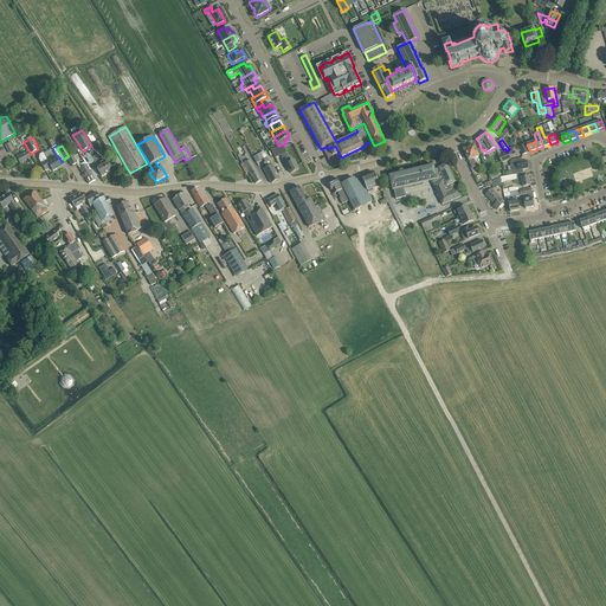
[(335,146),(327,149),(324,150),(328,158),(329,158),(331,162),(336,163),(342,160),(341,158),(335,146)]
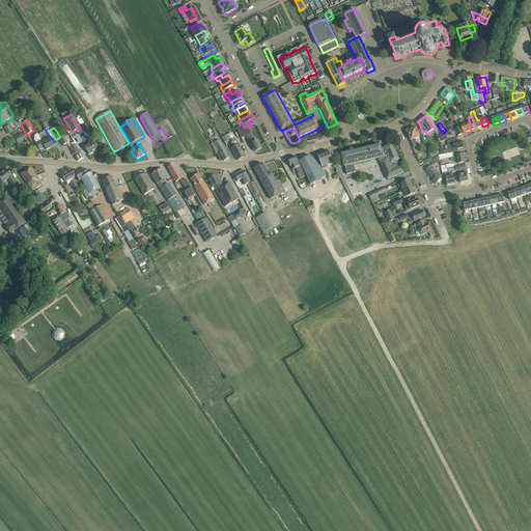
[(407,132),(414,147),(416,146),(416,147),(419,146),(415,139),(420,137),(418,132),(416,128),(407,132)]
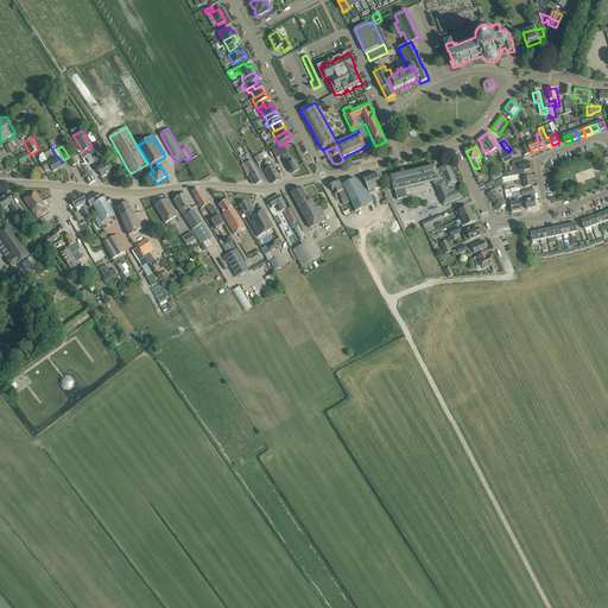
[(284,147),(272,150),(277,158),(287,153),(284,147)]
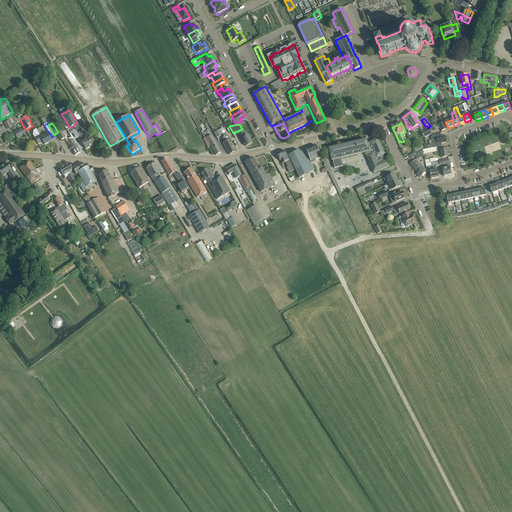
[(223,143),(227,150),(229,155),(236,151),(234,147),(223,127),(214,133),(217,138),(223,134),(225,137),(223,138),(225,142),(223,143)]
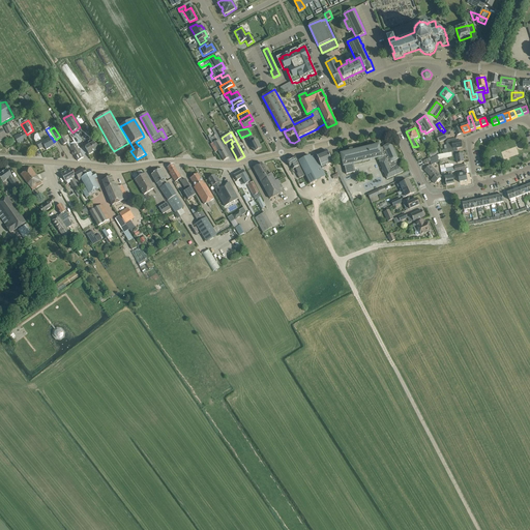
[(444,133),(445,134),(437,137),(439,142),(447,139),(446,136),(447,136),(446,131),(444,133)]
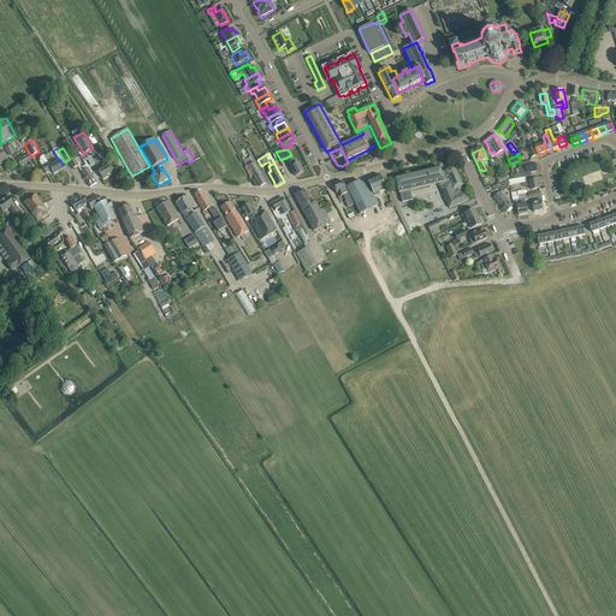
[(40,158),(40,163),(42,166),(43,169),(46,173),(52,171),(54,175),(65,169),(63,165),(61,163),(60,160),(59,160),(52,165),(51,161),(48,163),(43,155),(40,158)]
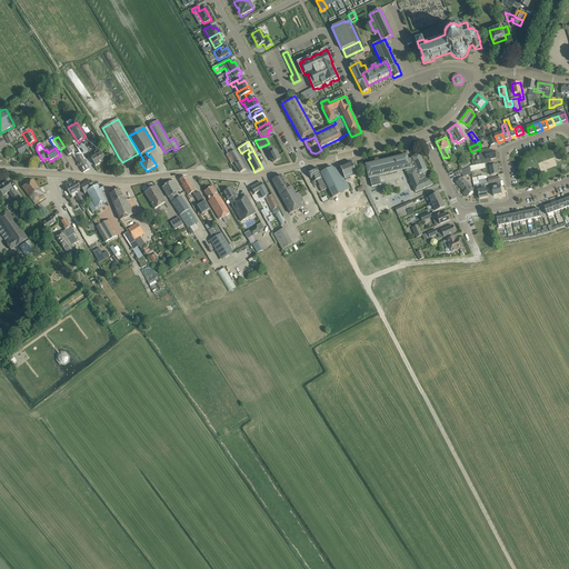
[(238,168),(240,172),(246,169),(243,165),(236,151),(233,151),(230,146),(227,148),(226,145),(223,146),(228,155),(227,156),(232,163),(235,162),(238,168)]
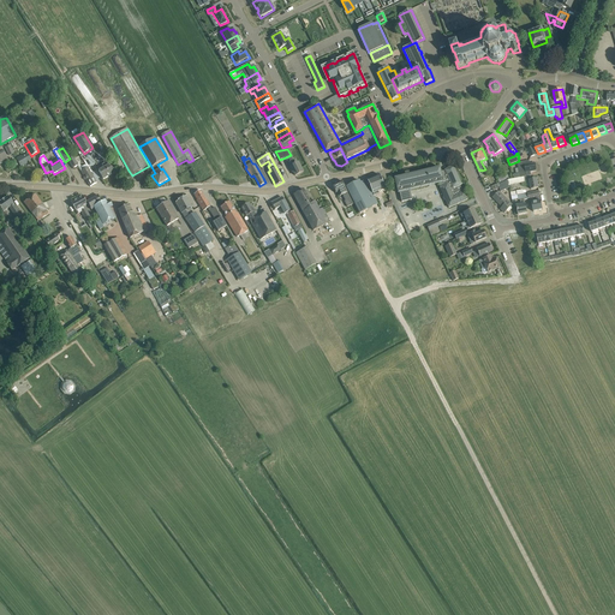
[(290,156),(286,157),(291,167),(290,167),(293,173),(293,172),(296,175),(303,172),(298,162),(294,165),(290,156)]
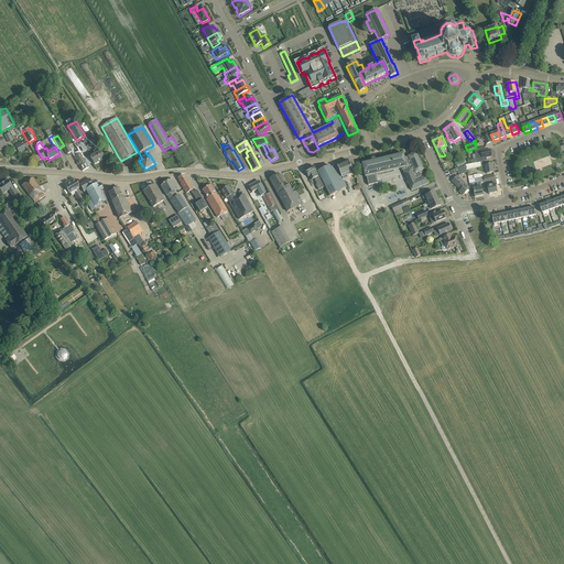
[(72,152),(83,172),(89,167),(86,163),(80,154),(79,151),(75,153),(72,149),(71,149),(68,145),(64,148),(67,154),(72,152)]
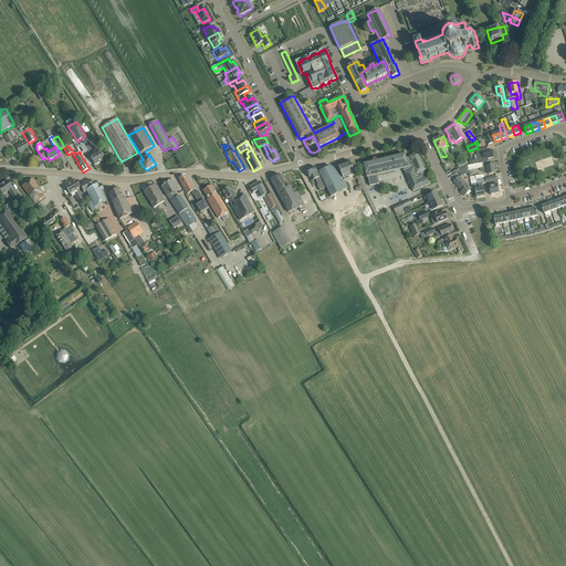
[(477,152),(479,164),(489,161),(488,158),(493,157),(492,150),(485,152),(485,148),(479,149),(477,152)]
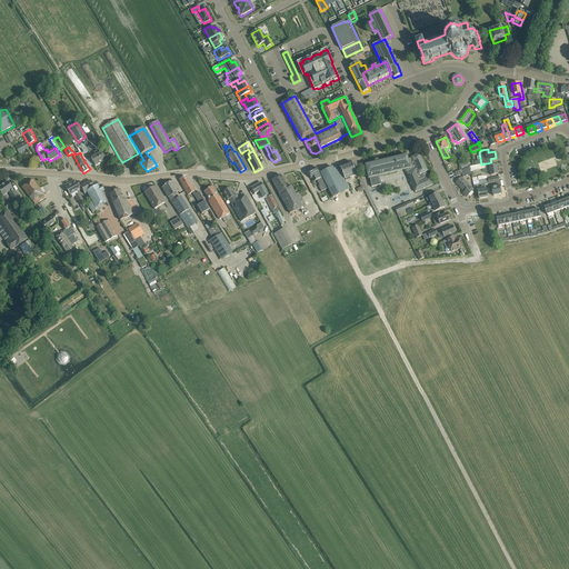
[(91,159),(93,161),(96,166),(106,160),(103,156),(101,152),(100,155),(98,151),(95,153),(96,156),(91,159)]
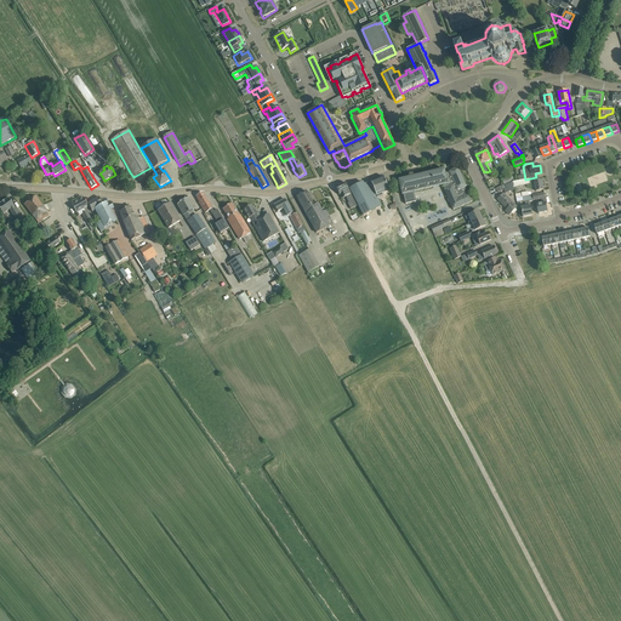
[(412,177),(412,175),(409,176),(409,177),(398,181),(399,186),(400,192),(403,192),(406,205),(416,203),(415,193),(416,193),(416,192),(433,188),(433,187),(443,184),(444,189),(454,210),(457,209),(472,201),(468,193),(467,194),(465,188),(467,186),(459,167),(454,169),(449,172),(445,174),(444,170),(412,177)]
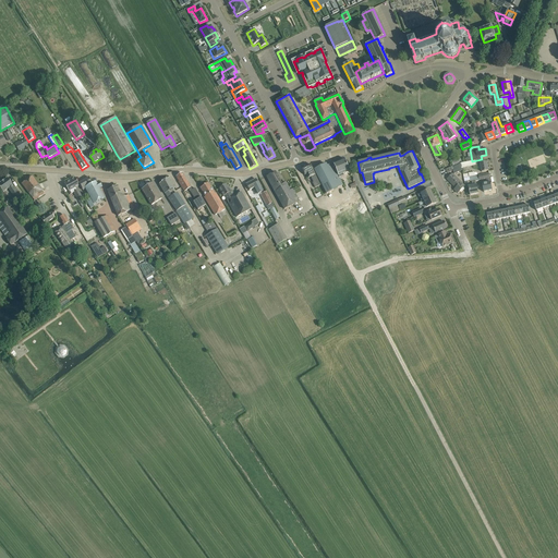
[(316,174),(320,185),(322,184),(326,194),(343,184),(339,176),(341,174),(342,176),(346,174),(346,173),(350,171),(347,164),(344,159),(332,164),(332,165),(331,165),(327,167),(326,165),(314,170),(316,174)]
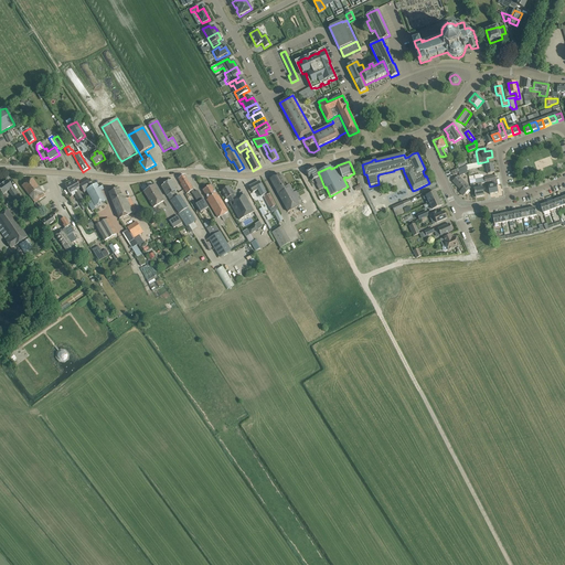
[(488,174),(494,173),(493,164),(489,166),(488,162),(468,167),(468,170),(487,167),(488,174)]
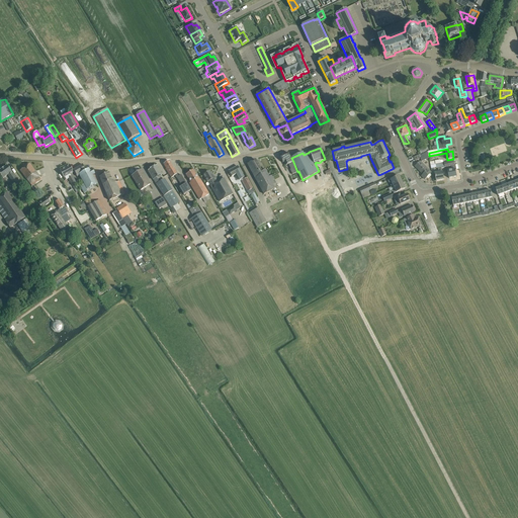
[(292,175),(297,172),(293,162),(292,162),(290,159),(288,153),(280,157),(283,163),(284,162),(286,165),(288,164),(291,169),(290,170),(291,173),(292,173),(292,175)]
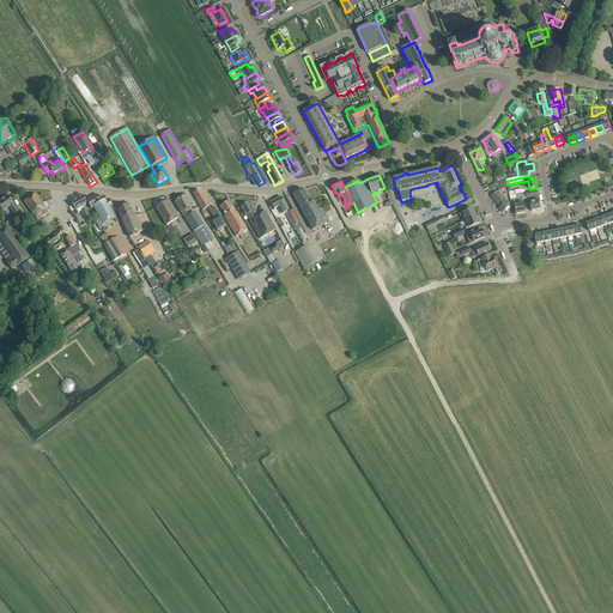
[(499,187),(497,188),(498,188),(499,192),(508,187),(507,184),(505,181),(498,183),(499,187)]
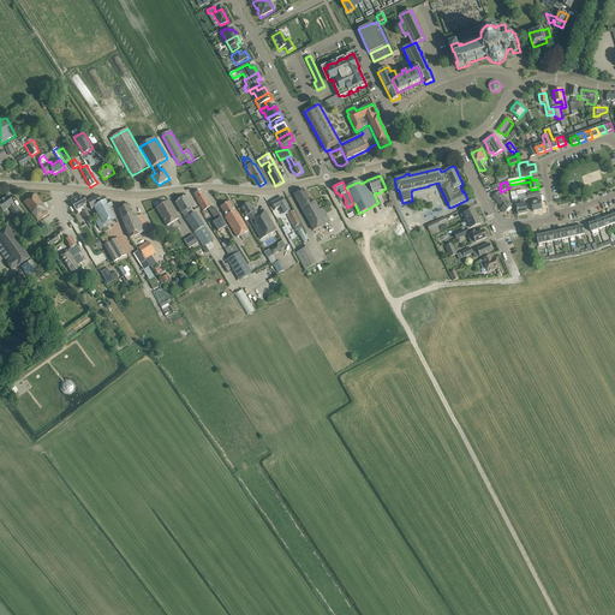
[(297,201),(314,231),(330,222),(323,210),(320,212),(315,201),(311,203),(306,195),(304,190),(294,195),(297,201)]
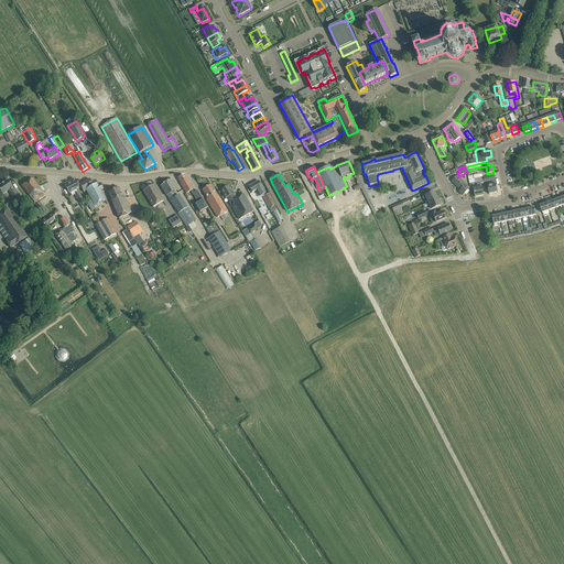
[(474,188),(476,197),(484,195),(483,187),(481,187),(481,184),(485,183),(484,177),(480,179),(479,174),(468,176),(469,181),(475,180),(476,183),(477,183),(478,188),(474,188)]
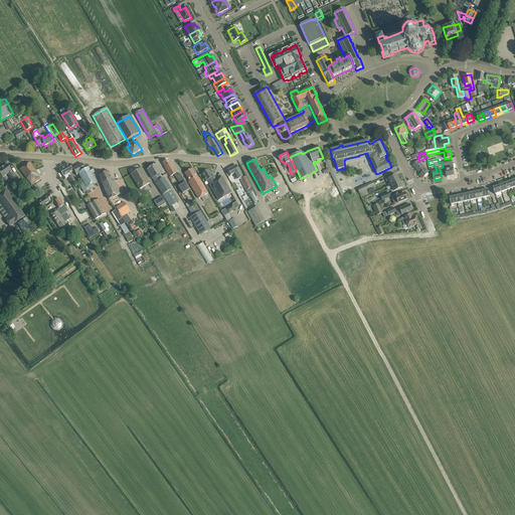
[(165,168),(167,172),(170,176),(173,174),(175,177),(180,185),(178,187),(182,194),(189,190),(183,178),(180,174),(177,175),(168,160),(163,163),(165,168)]
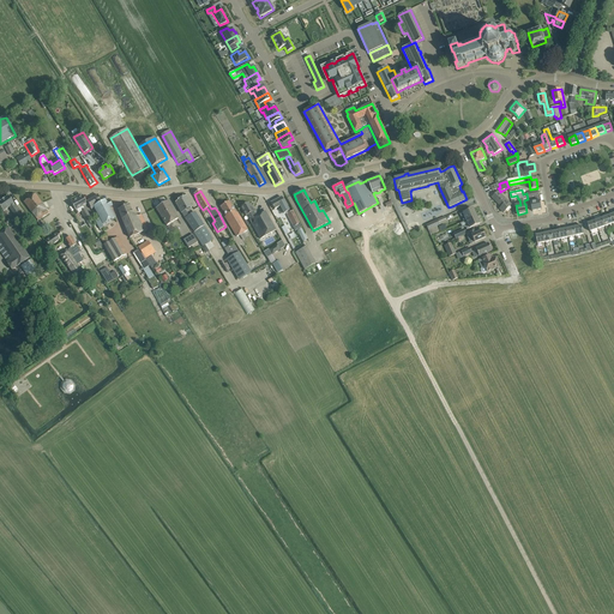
[(536,202),(531,203),(533,211),(542,210),(539,191),(533,192),(527,193),(528,198),(535,197),(536,202)]
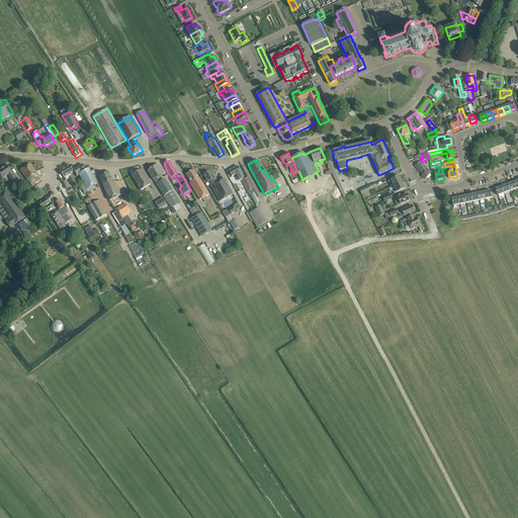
[(421,162),(415,167),(416,167),(421,172),(423,175),(422,176),(425,179),(432,173),(428,170),(429,170),(421,162)]
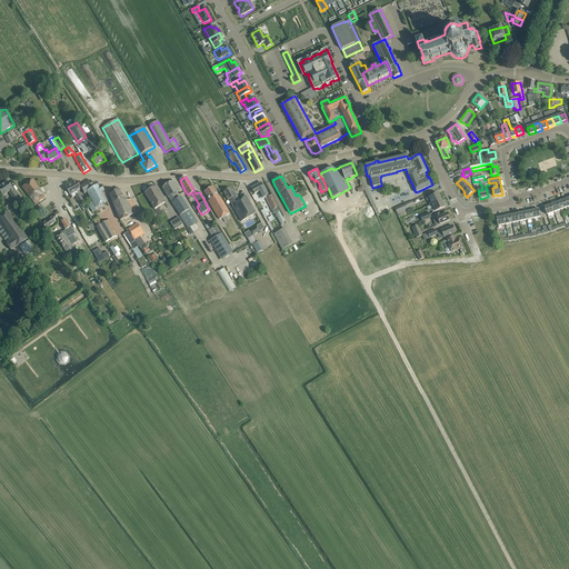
[(42,199),(46,197),(32,180),(22,188),(35,205),(40,201),(41,202),(43,200),(42,199)]
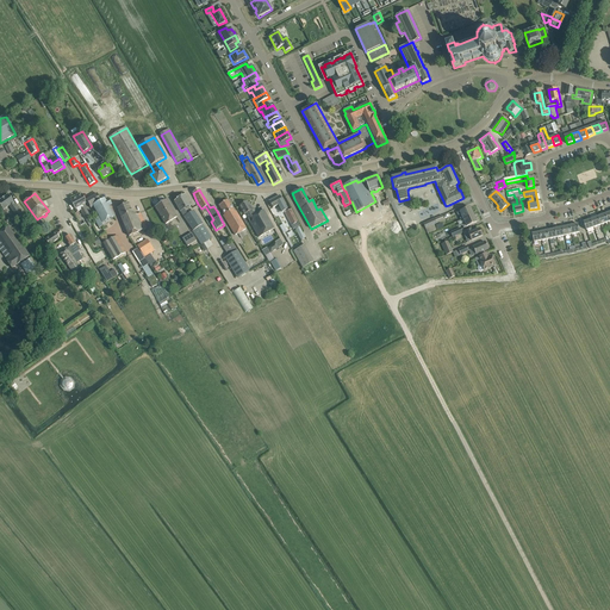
[(70,201),(75,210),(78,212),(81,211),(81,212),(88,223),(89,226),(92,225),(91,222),(88,217),(93,215),(92,211),(88,213),(83,205),(87,203),(85,199),(82,194),(70,200),(70,201)]
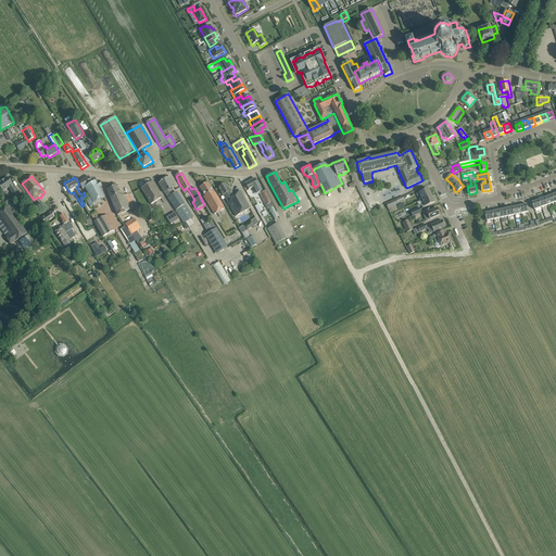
[(103,198),(101,193),(102,193),(99,188),(102,187),(99,181),(97,182),(96,181),(92,182),(89,177),(78,182),(81,187),(83,190),(85,188),(90,198),(86,200),(90,207),(93,206),(92,204),(103,198)]
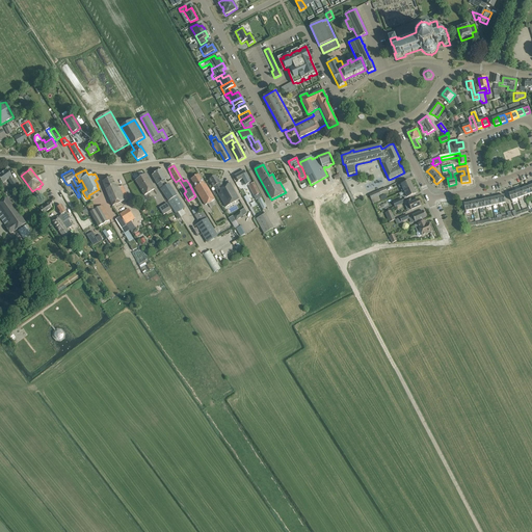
[(0,175),(0,179),(1,181),(3,184),(8,180),(16,191),(20,188),(10,175),(7,170),(0,175)]
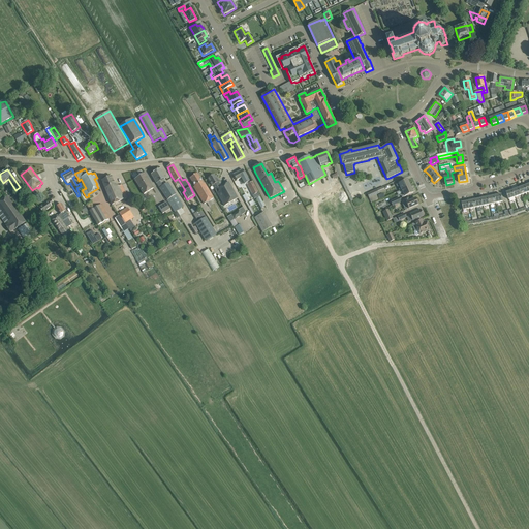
[(151,175),(154,179),(157,184),(175,212),(182,208),(184,207),(167,183),(164,185),(162,181),(165,179),(163,174),(160,169),(151,175)]
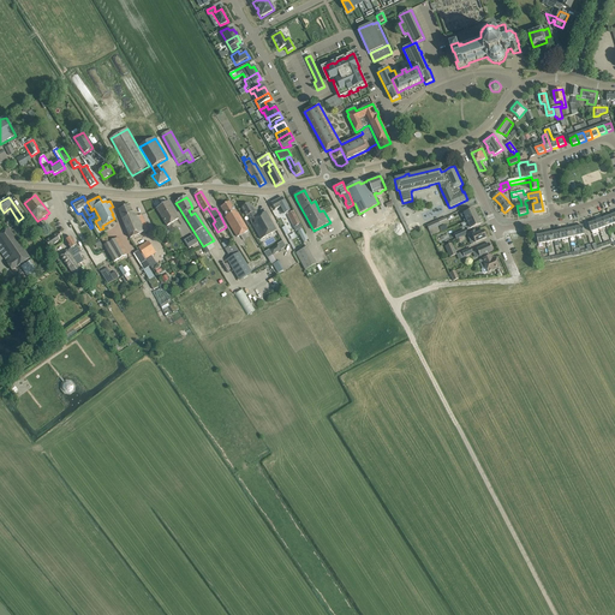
[(300,224),(297,218),(294,212),(291,214),(282,197),(272,203),(275,210),(281,207),(285,215),(286,214),(293,227),(296,232),(303,228),(300,224)]
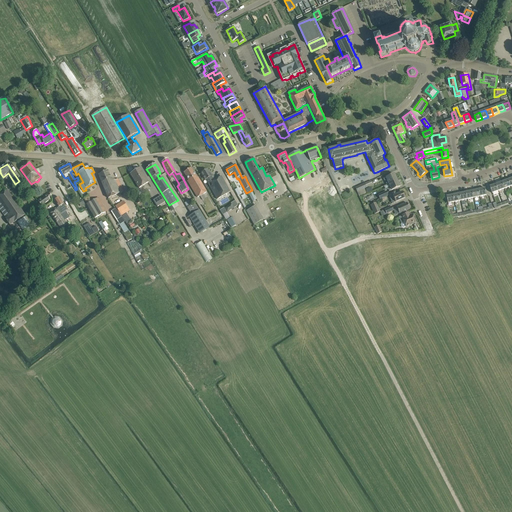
[(133,178),(138,188),(148,183),(142,172),(140,168),(130,173),(133,178)]
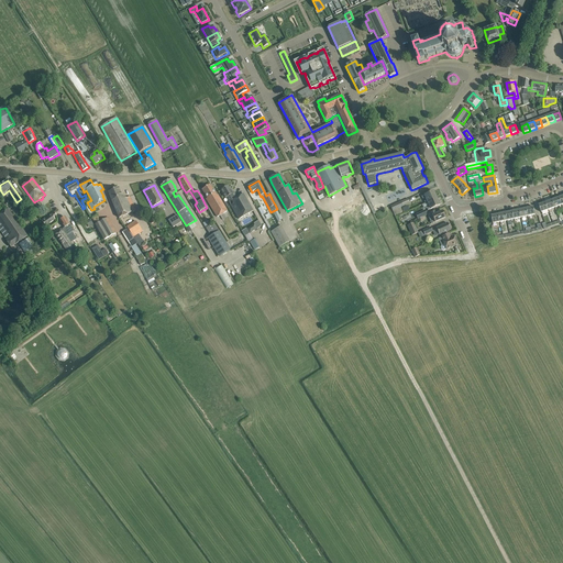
[(206,199),(217,217),(227,211),(216,192),(213,189),(210,185),(202,189),(205,195),(207,198),(206,199)]
